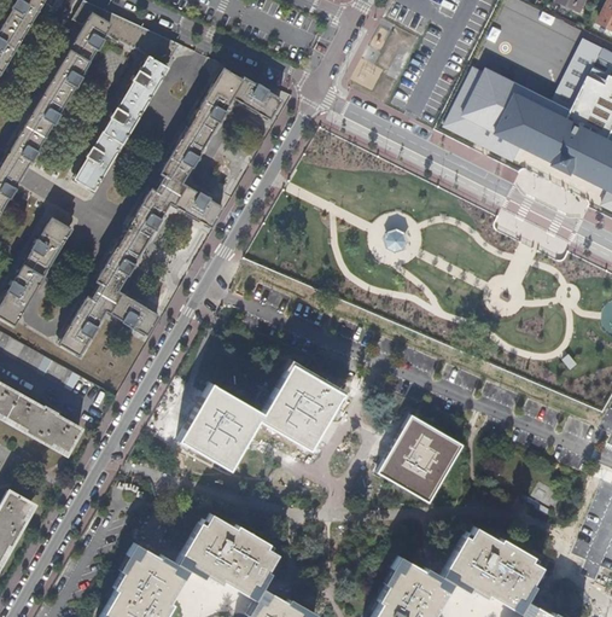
[(15,0),(0,25),(0,70),(1,68),(12,50),(28,24),(41,4),(51,10),(56,0),(15,0)]
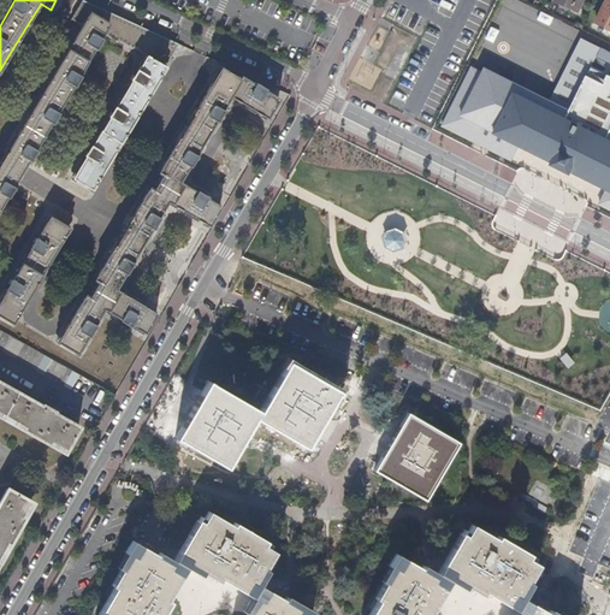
[(93,3),(87,0),(81,0),(70,21),(83,28),(67,54),(47,89),(34,110),(17,137),(3,160),(0,165),(0,207),(6,197),(10,199),(17,188),(13,185),(21,175),(22,171),(29,160),(33,161),(40,151),(37,148),(41,141),(51,124),(54,126),(61,116),(58,113),(70,93),(73,88),(77,89),(83,78),(81,77),(95,53),(99,54),(106,43),(102,41),(104,37),(117,46),(118,43),(132,52),(134,49),(148,58),(140,72),(136,70),(129,82),(132,84),(120,105),(117,110),(113,107),(107,118),(110,120),(94,147),(92,145),(84,154),(88,158),(75,178),(95,190),(111,165),(123,145),(137,122),(148,102),(161,82),(178,55),(184,46),(157,33),(126,19),(105,9),(93,3)]
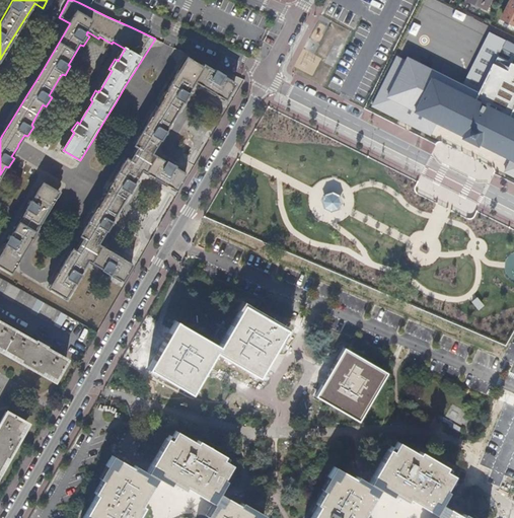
[(469,0),(468,1),(489,10),(494,0),(469,0)]
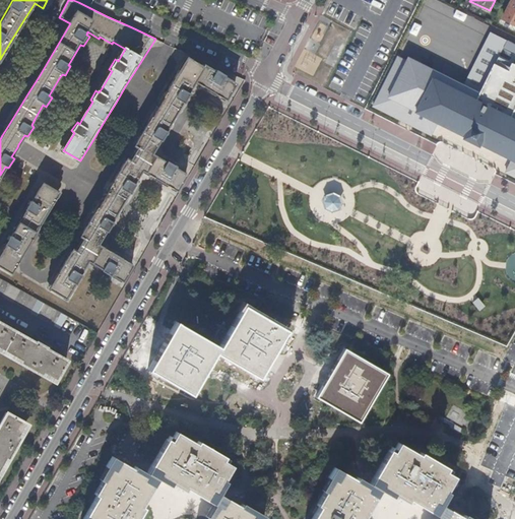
[(514,0),(513,0),(504,19),(514,24),(514,0)]
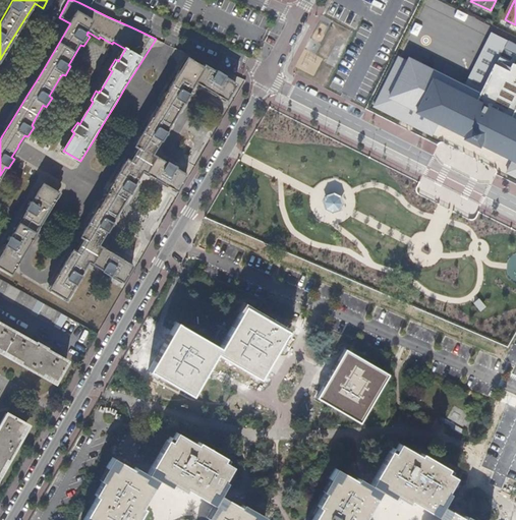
[(484,85),(411,47),(409,53),(400,49),(374,101),(438,134),(445,121),(514,157),(506,171),(515,176),(515,56),(503,50),(484,85)]
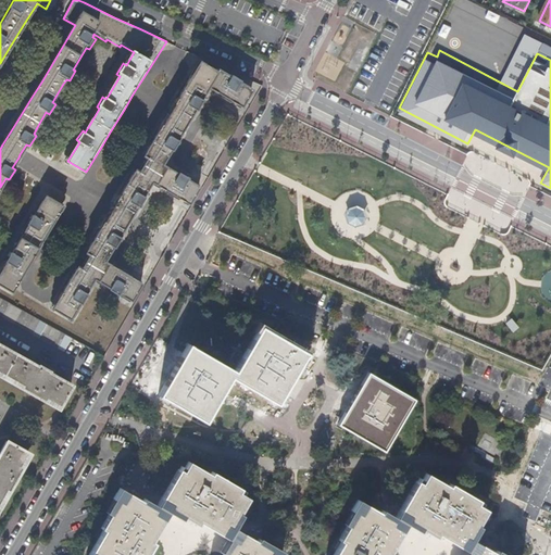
[(221,74),(202,64),(173,114),(147,155),(149,158),(139,173),(137,172),(116,205),(113,211),(87,252),(89,254),(79,270),(77,268),(52,310),(71,319),(79,304),(84,306),(89,295),(87,294),(95,280),(111,290),(109,294),(120,300),(122,297),(135,304),(146,287),(105,263),(114,249),(117,250),(124,240),(121,238),(132,221),(140,206),(143,209),(149,198),(147,197),(155,183),(193,204),(203,187),(165,165),(175,151),(177,152),(184,142),(182,141),(197,115),(200,116),(205,106),(203,105),(211,91),(245,110),(255,92),(243,85),(246,82),(236,75),(234,78),(222,72),(221,74)]
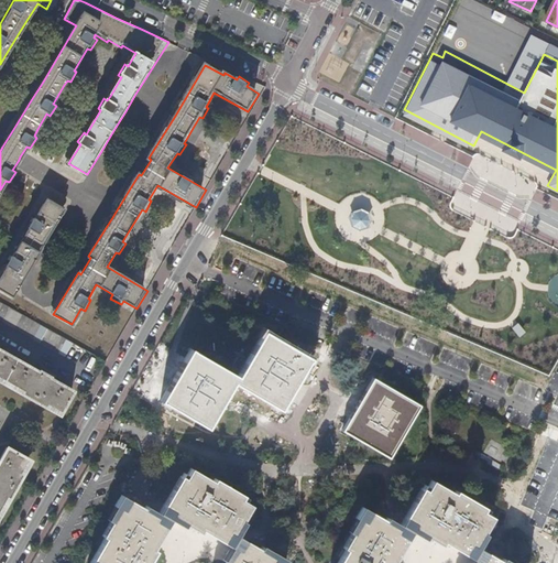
[(0,289),(12,296),(65,209),(47,198),(35,218),(32,217),(26,227),(29,229),(13,255),(10,252),(3,263),(7,264),(0,275),(0,289)]
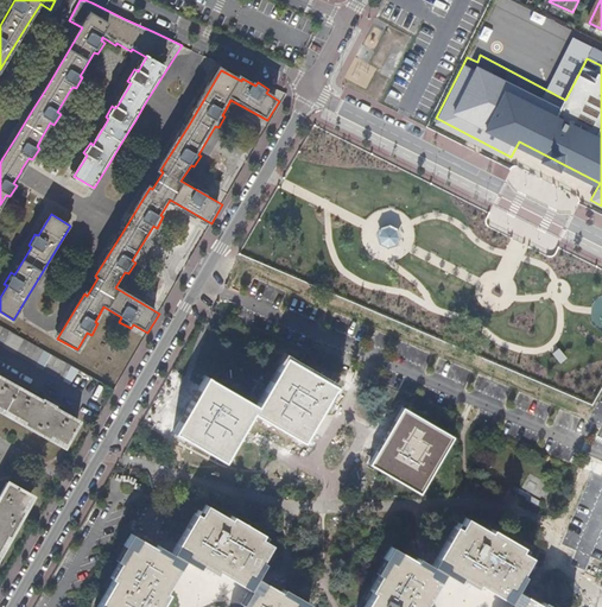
[(0,343),(33,364),(74,386),(81,372),(16,334),(0,324),(0,343)]
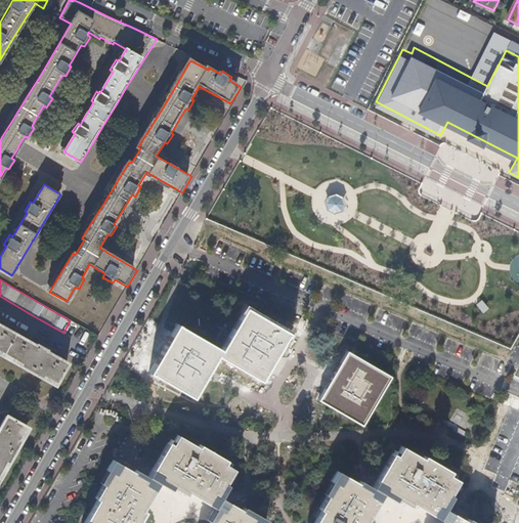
[(411,307),(404,321),(453,341),(460,328),(411,307)]
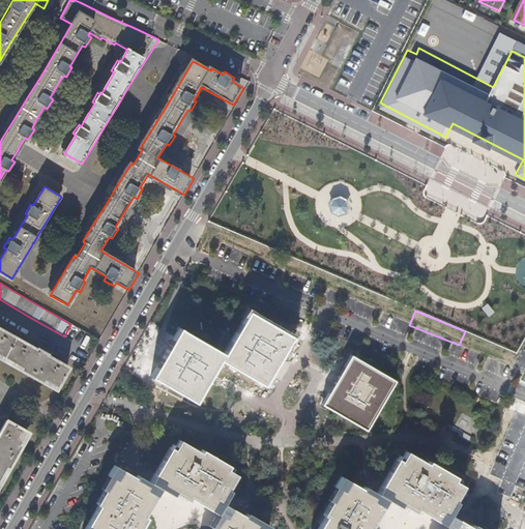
[(184,330),(174,347),(220,370),(224,360),(252,377),(269,386),(290,350),(296,339),(267,321),(253,313),(237,338),(228,355),(216,349),(192,334),(184,330)]
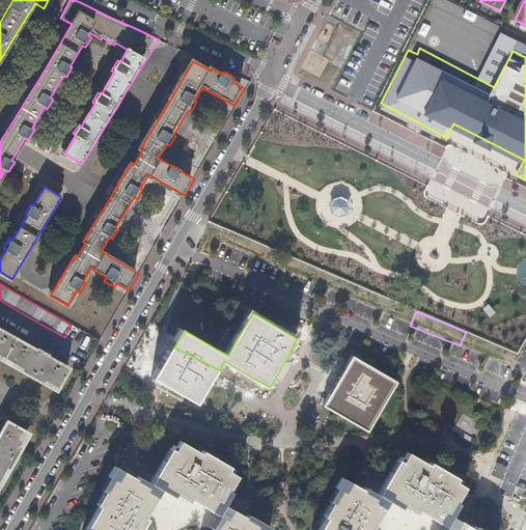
[(63,396),(74,378),(0,335),(0,361),(27,375),(26,379),(49,391),(51,390),(63,396)]
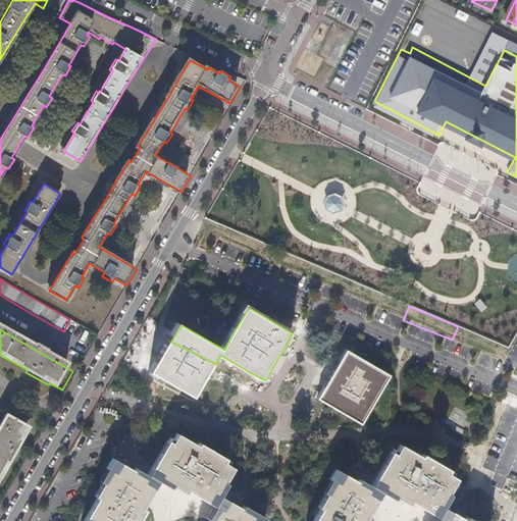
[(171,342),(153,373),(197,398),(216,364),(171,342)]
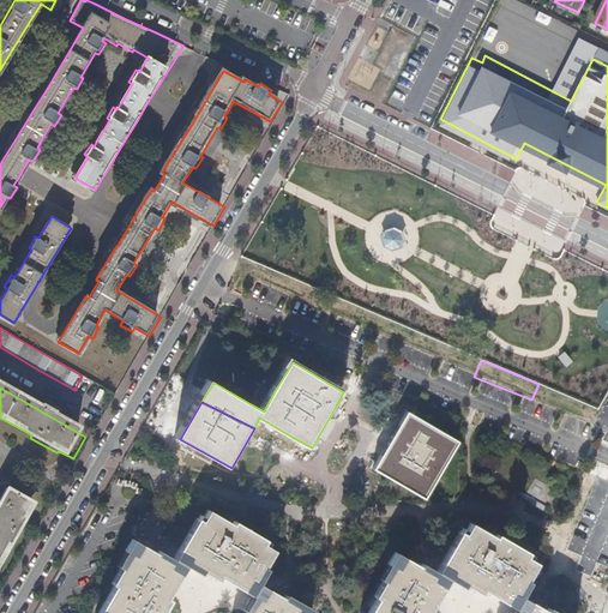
[(464,443),(413,413),(380,469),(432,499),(464,443)]
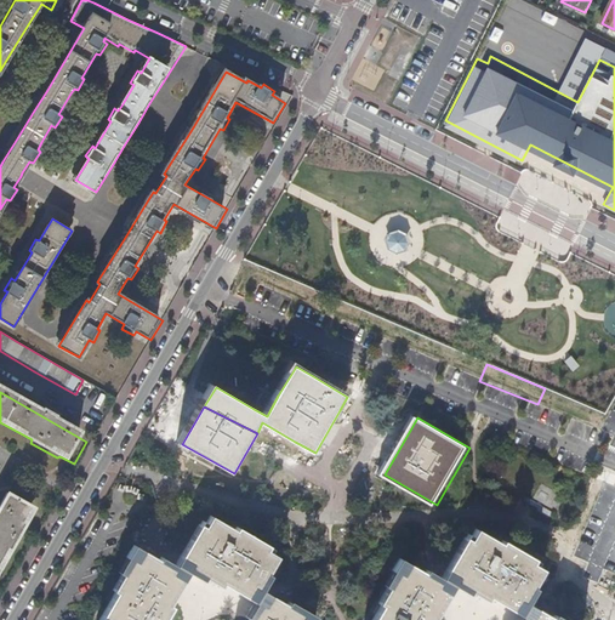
[(38,511),(13,498),(0,519),(0,575),(13,552),(16,555),(30,528),(28,525),(38,511)]
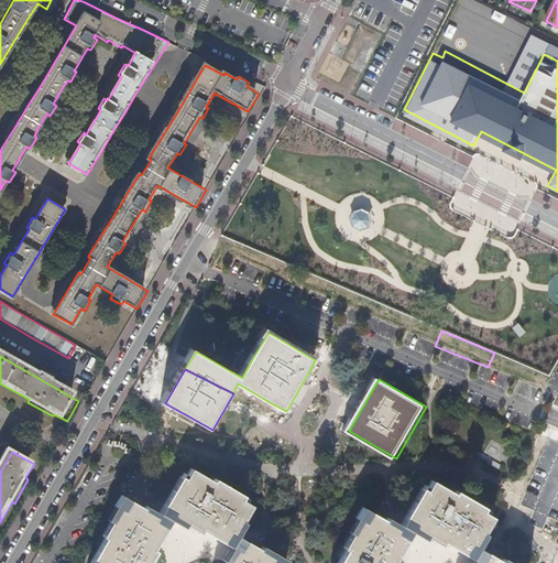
[(227,536),(251,493),(232,483),(227,478),(226,482),(206,472),(203,469),(197,477),(193,475),(173,509),(168,516),(154,508),(132,496),(126,506),(129,508),(124,518),(113,536),(118,538),(112,549),(104,562),(154,562),(165,547),(163,544),(166,539),(175,524),(182,513),(193,520),(209,529),(210,526),(218,530),(227,536)]
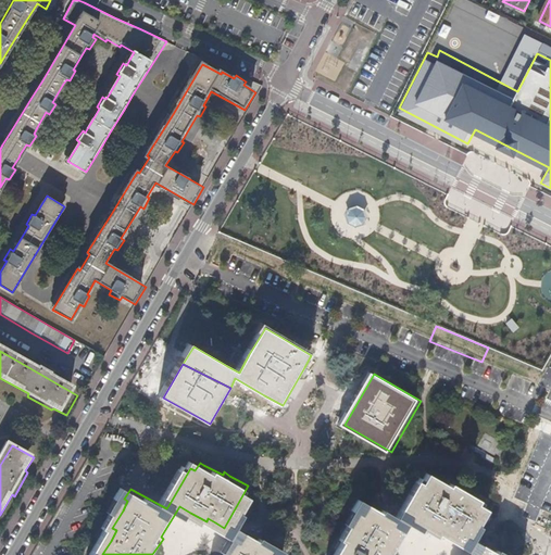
[(465,505),(473,492),(458,483),(456,487),(434,474),(428,482),(424,480),(422,483),(465,505)]
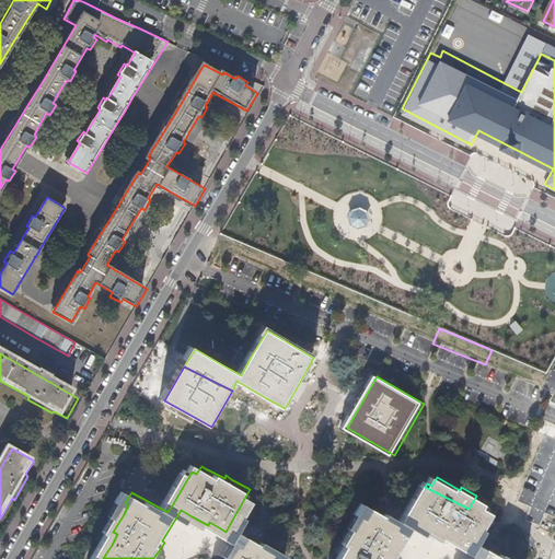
[(469,509),(425,487),(404,525),(368,505),(362,515),(366,517),(349,545),(351,547),(344,558),(402,558),(401,558),(419,524),(447,539),(449,537),(465,547),(489,508),(487,507),(489,503),(476,496),(469,509)]
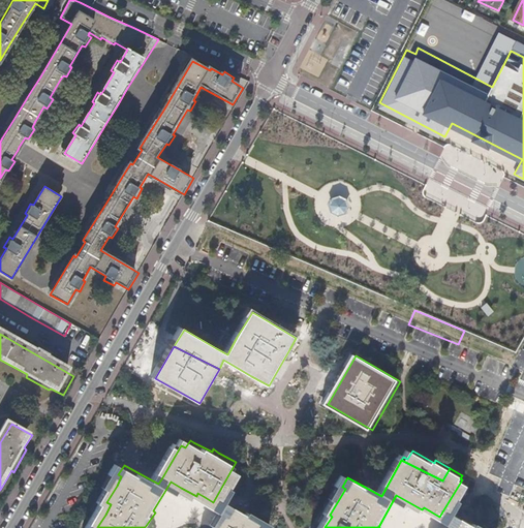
[(236,462),(213,502),(227,509),(219,526),(217,527),(277,527),(279,526),(269,521),(267,523),(230,503),(240,486),(247,474),(238,469),(240,465),(236,462)]
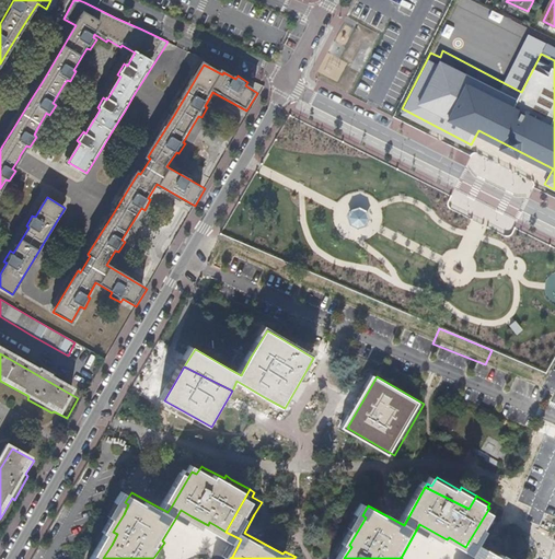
[(489,508),(465,547),(481,556),(478,558),(516,558),(482,539),(497,513),(489,508)]
